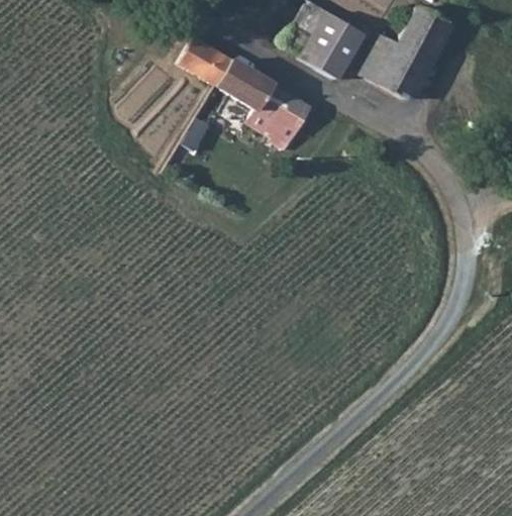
[(305,0),(283,41),(302,52),(327,9),(316,3),(310,0),(305,0)]
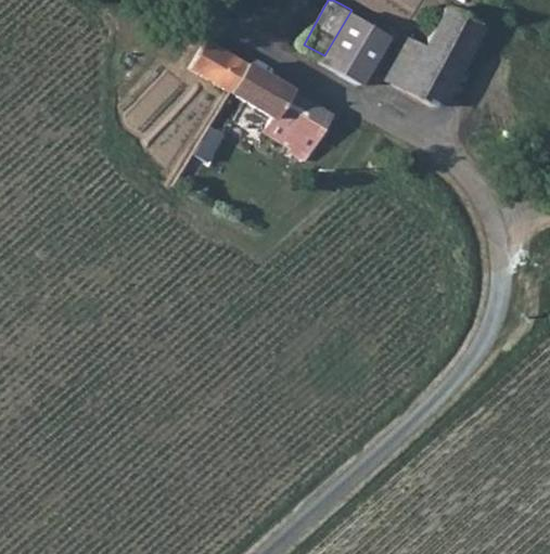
[(425,46),(408,37),(384,79),(437,106),(480,28),(482,24),(447,5),(425,46)]
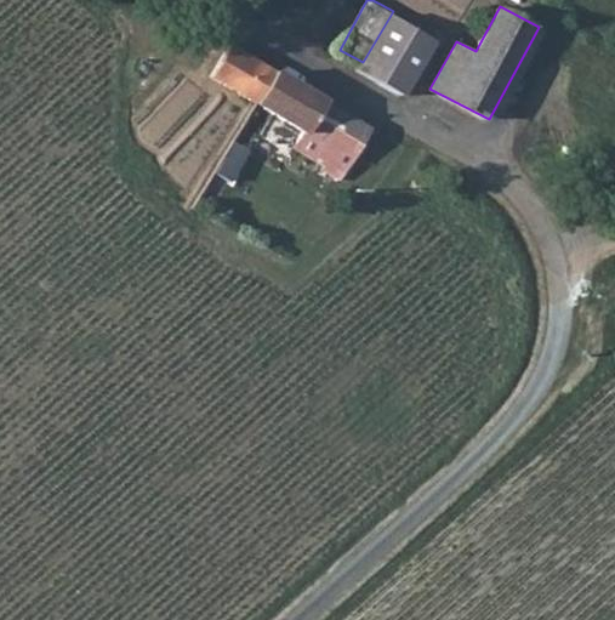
[(406,95),(439,38),(393,11),(363,62),(360,69),(406,95)]
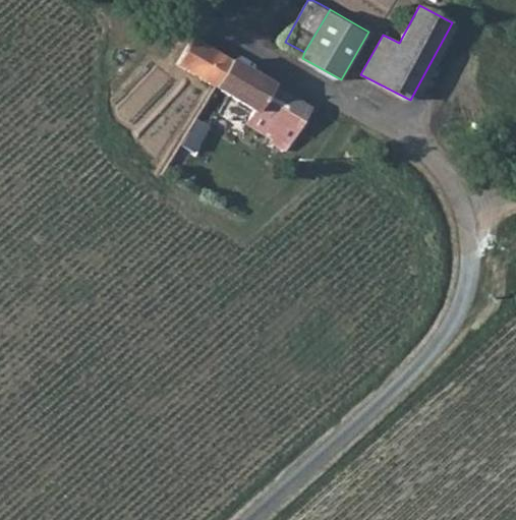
[(288,151),(299,133),(280,120),(294,96),(196,38),(180,64),(260,111),(249,128),(288,151)]
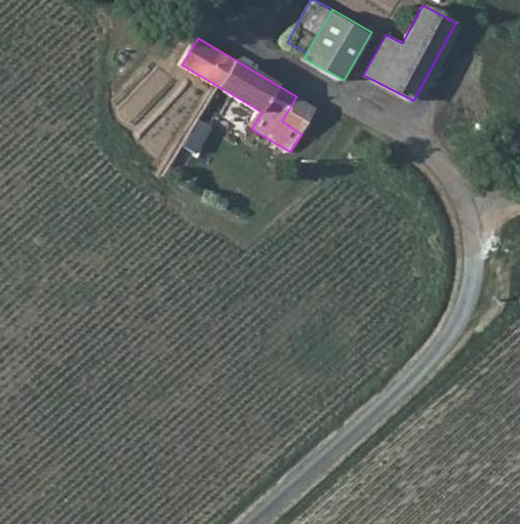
[(316,108),(296,96),(282,121),(302,134),(316,108)]
